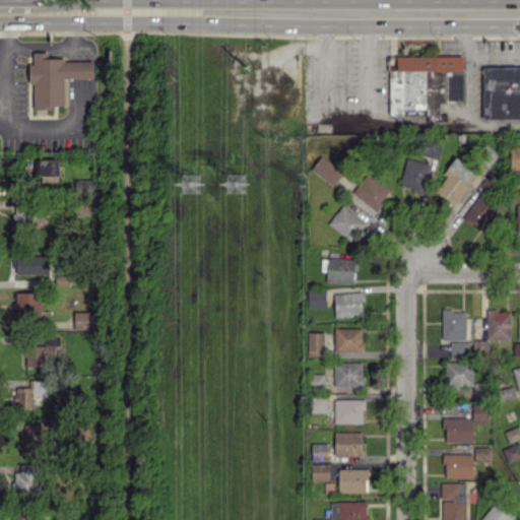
[(396,55),(396,70),(389,70),(389,115),(440,115),(440,101),(464,101),(464,55),(396,55)]
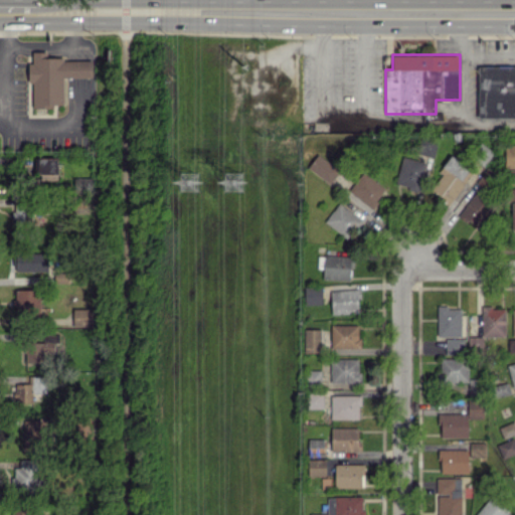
[(26,64),(29,64),(29,56),(63,55),(63,60),(76,60),(94,59),(94,75),(76,76),(62,76),(62,107),(32,108),(31,81),(26,81),(26,64)]
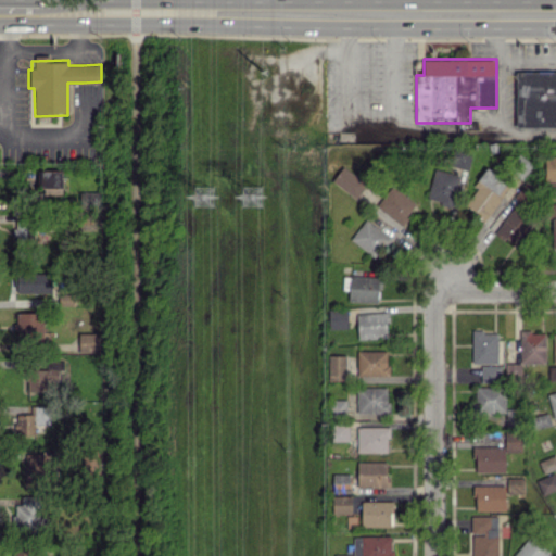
[(555,126),(555,71),(516,72),(517,127),(555,126)]
